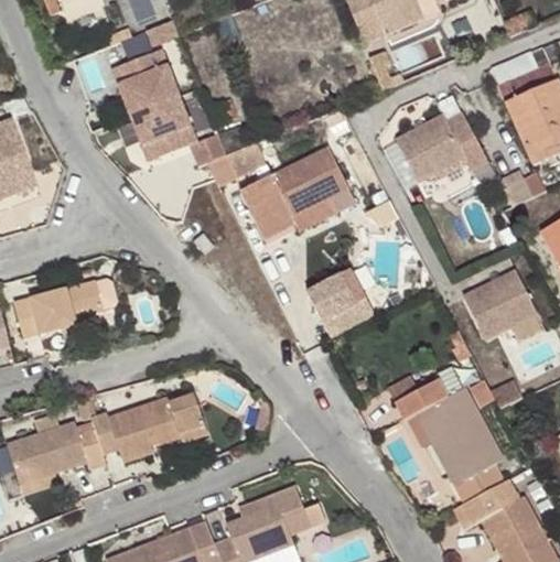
[(344,0),(361,40),(379,32),(367,0),(344,0)]
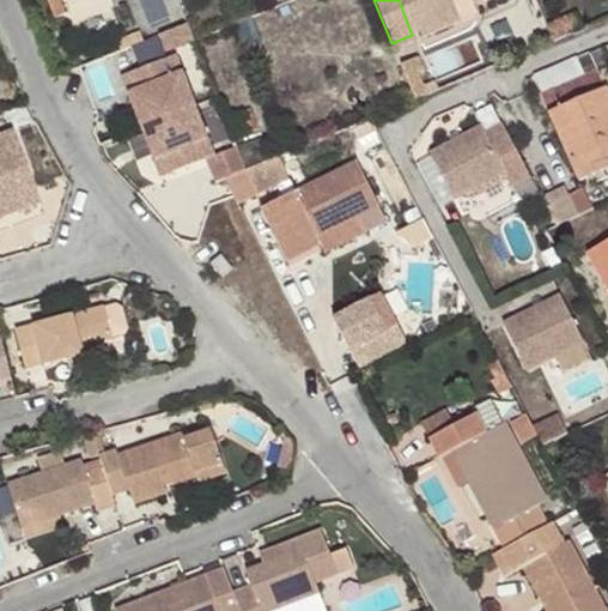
[(399,0),(412,35),(456,18),(449,0),(469,0),(399,0)]
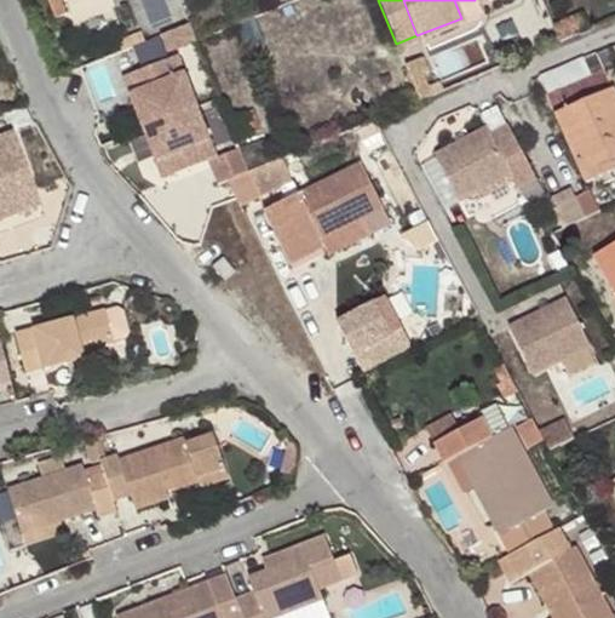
[(454,0),(461,18),(480,11),(475,0),(454,0)]
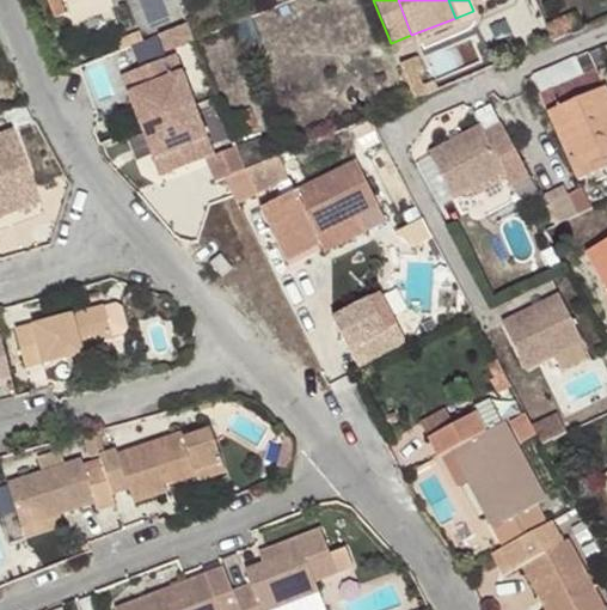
[(183,19),(153,32),(160,48),(190,35),(183,19)]
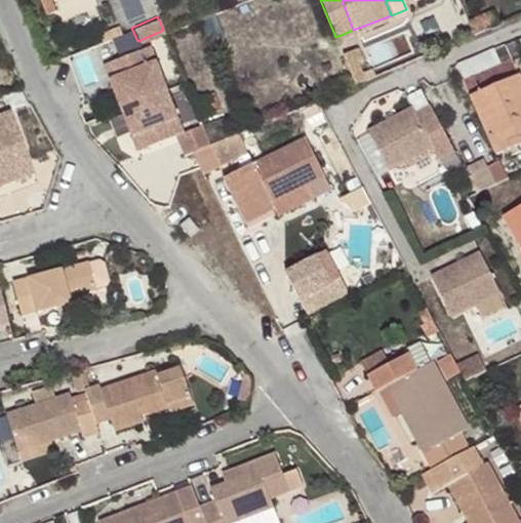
[(147,46),(111,61),(116,75),(107,79),(129,135),(138,131),(145,147),(174,134),(181,132),(163,89),(147,46)]
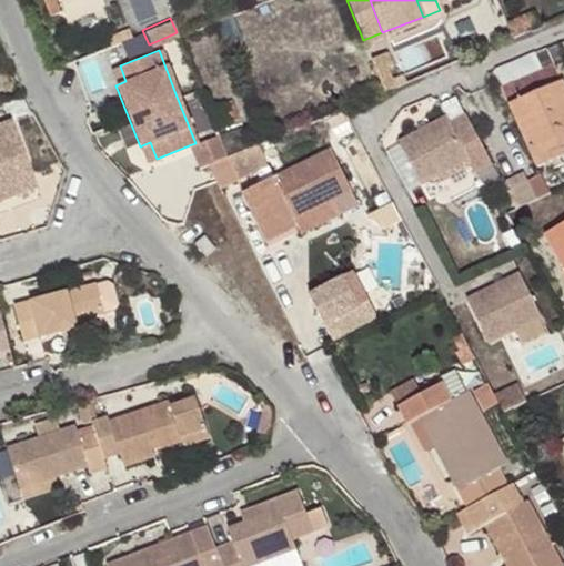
[(385,50),(369,57),(382,90),(403,81),(401,72),(390,78),(388,71),(392,69),(385,50)]
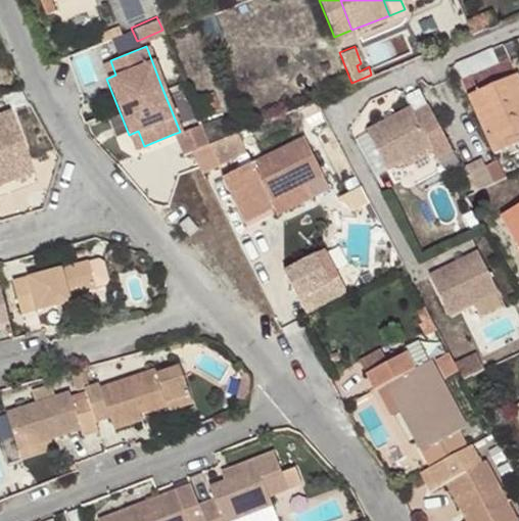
[(492,151),(515,142),(512,136),(518,132),(518,85),(507,58),(461,77),(492,151)]
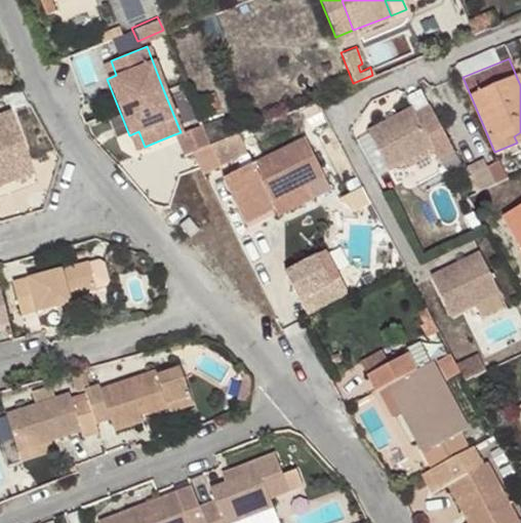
[(107,79),(116,75),(111,61),(101,65),(107,79)]
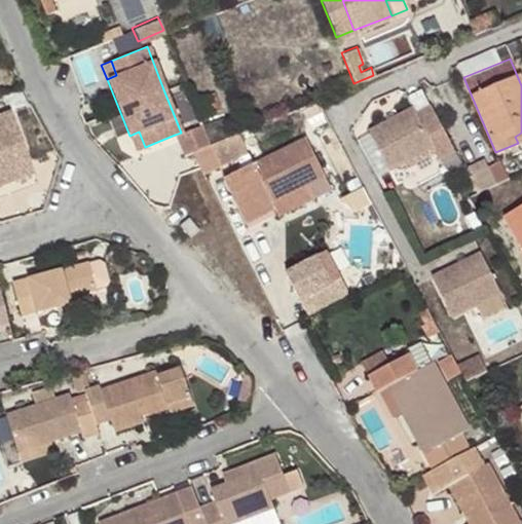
[(412,105),(368,128),(389,169),(433,146),(439,157),(454,148),(430,103),(415,111),(412,105)]
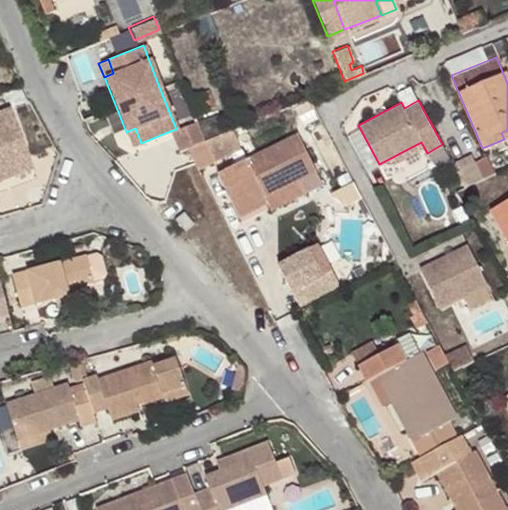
[(0,183),(0,178),(30,166),(9,111),(0,114),(0,183)]
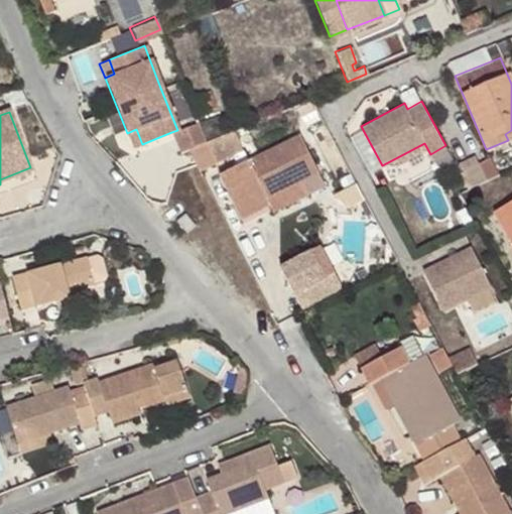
[(186,132),(173,137),(179,152),(188,148),(205,141),(197,122),(184,127),(186,132)]
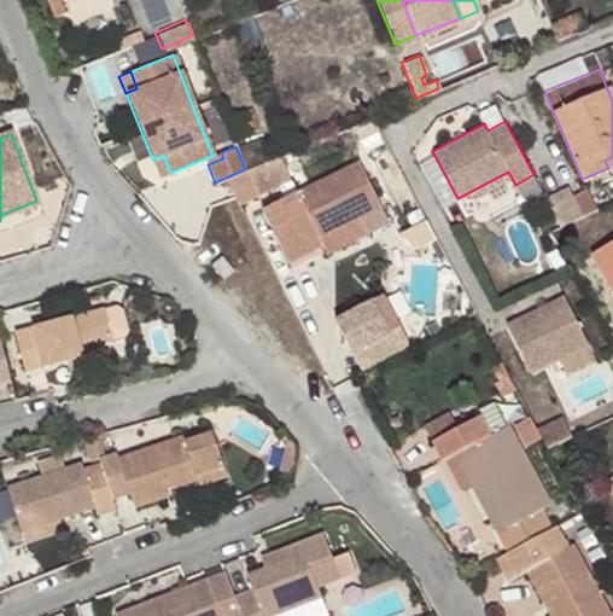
[(205,158),(208,164),(223,158),(221,152),(212,156),(205,158)]
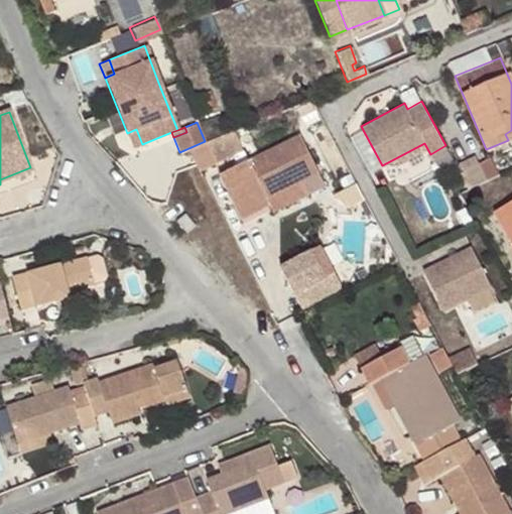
[(127,133),(133,147),(142,144),(136,129),(127,133)]
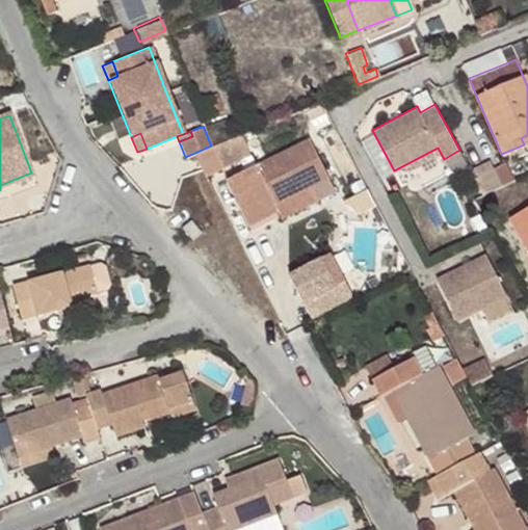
[(211,146),(194,153),(202,168),(205,174),(251,155),(241,133),(211,146)]
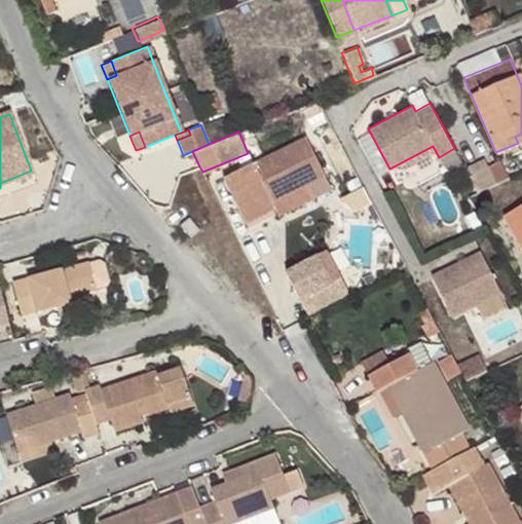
[(224,177),(245,222),(275,208),(270,200),(325,175),(306,137),(224,177)]
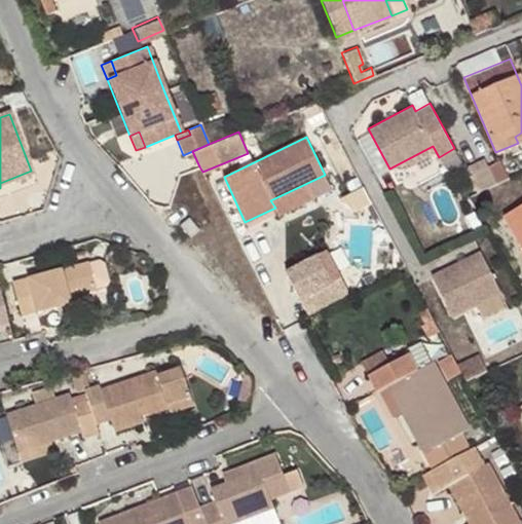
[(483,156),(463,165),(477,189),(494,180),(486,162),(483,156)]
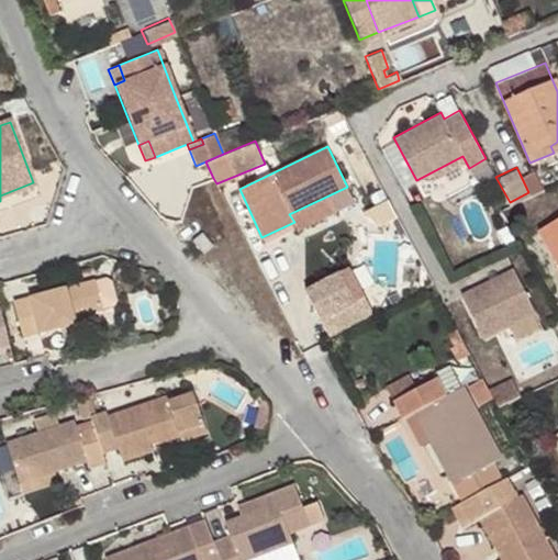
[(532,167),(520,174),(528,192),(542,187),(532,167)]
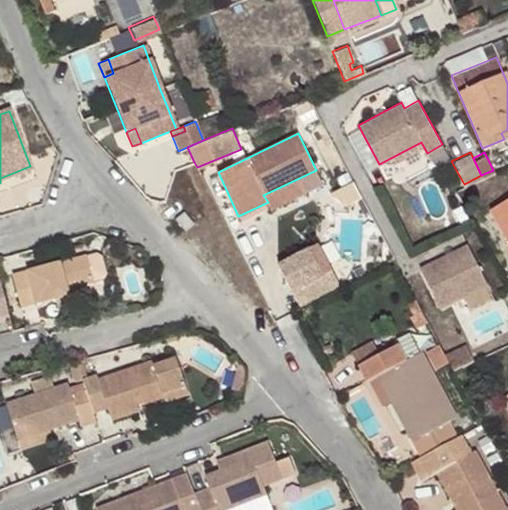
[(0,183),(31,172),(30,166),(0,178),(0,183)]
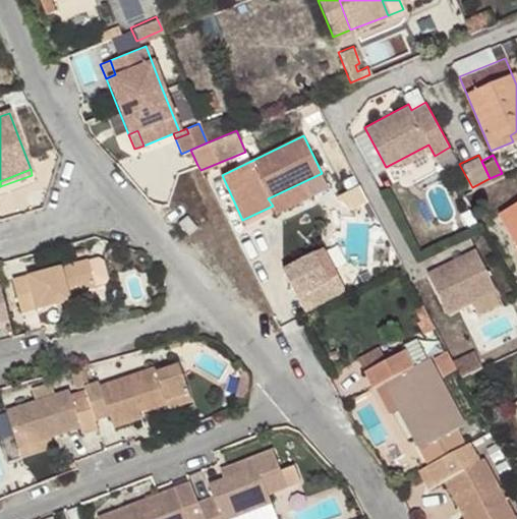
[(273,206),(242,220),(246,227),(329,188),(322,173),(268,198),(273,206)]
